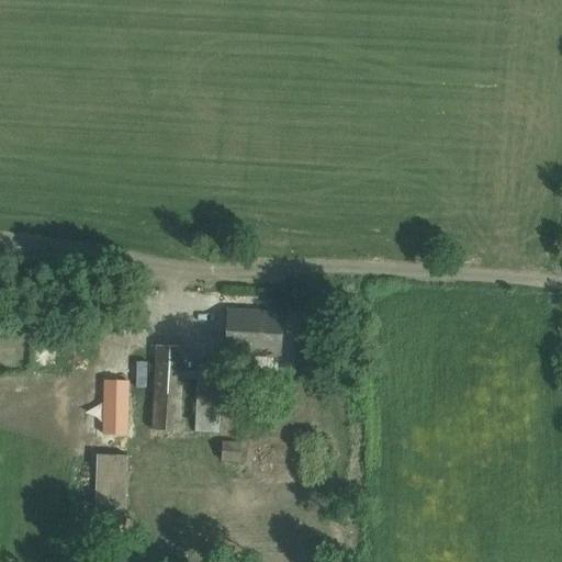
[(283,358),(285,313),(227,311),(225,355),(283,358)]
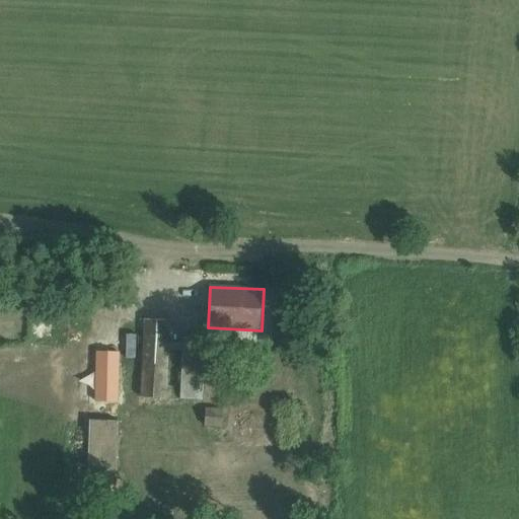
[(181,336),(179,384),(167,384),(169,319),(149,318),(146,398),(178,400),(202,400),(204,337),(181,336)]
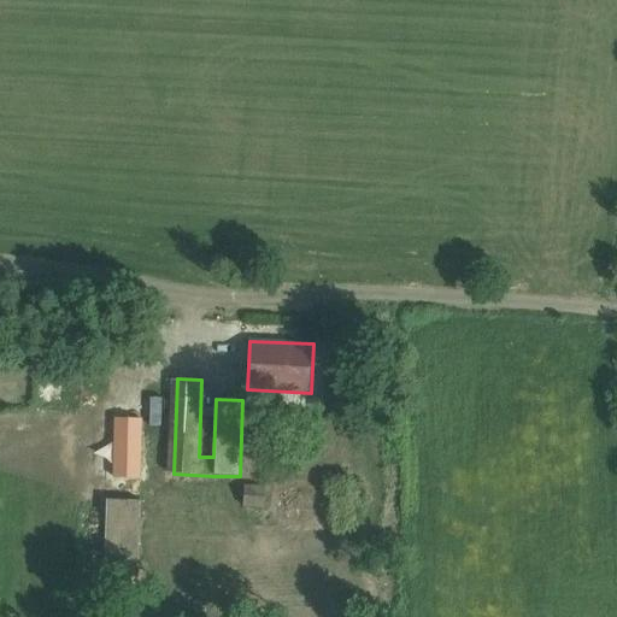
[(112,476),(141,477),(141,419),(113,419),(112,476)]
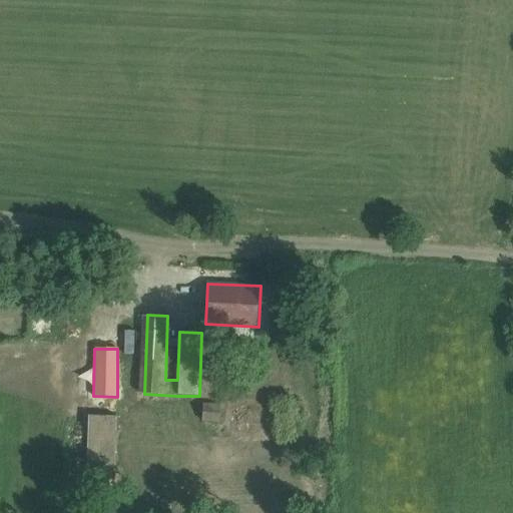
[(202,409),(201,421),(219,423),(219,410),(202,409)]
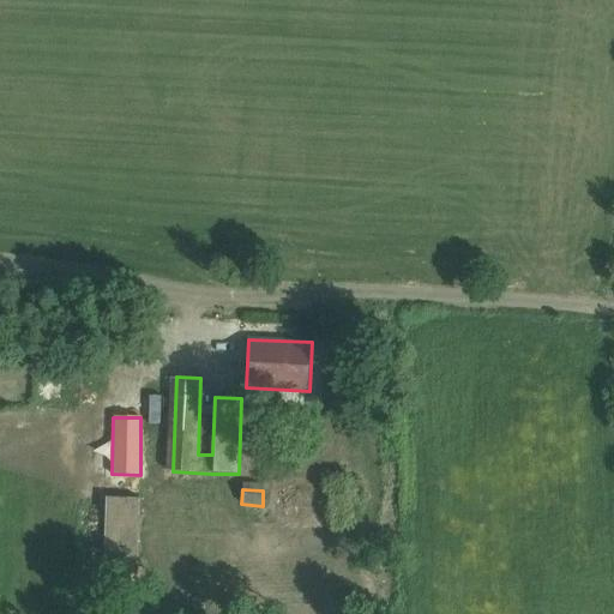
[(138,576),(138,498),(106,495),(103,576),(138,576)]
